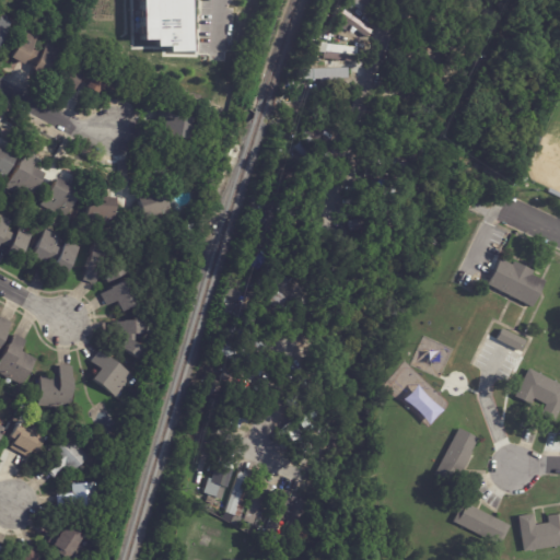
[(137,0),(138,38),(152,38),(152,45),(164,45),(164,51),(187,51),(186,0),(137,0)]
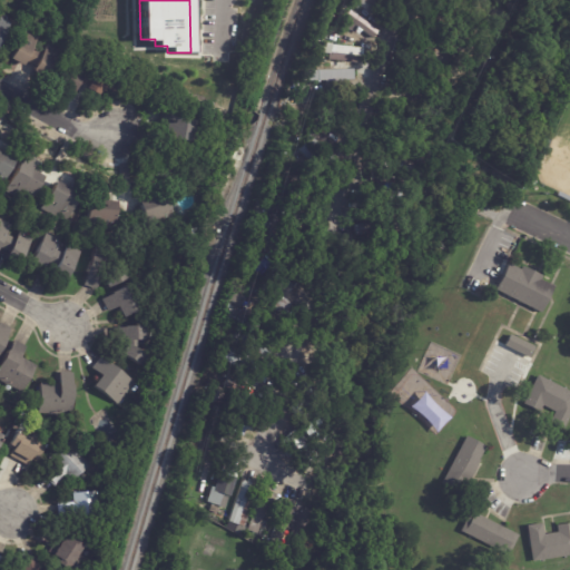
[(381,6),(376,10),(371,7),(366,12),(360,8),(357,10),(349,3),(351,0),(374,0),(381,5),(381,6)]
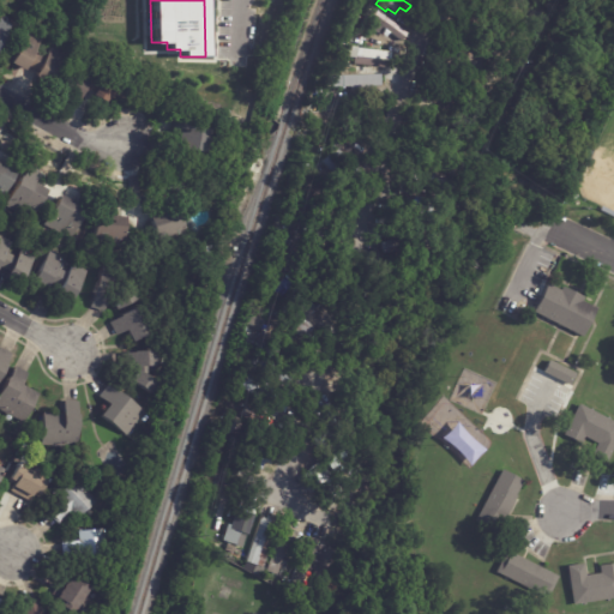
[(405,35),(397,48),(385,40),(386,37),(378,32),(378,34),(362,23),(363,20),(359,17),(367,5),(408,34),(405,35)]
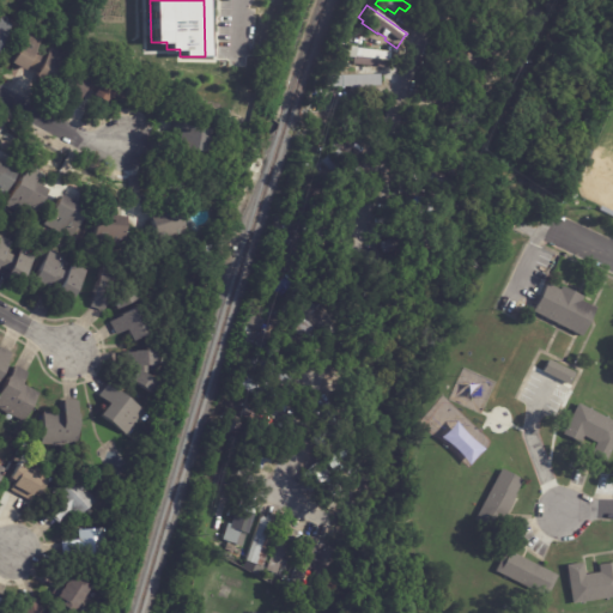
[(0,17),(12,24),(0,48),(0,17)]
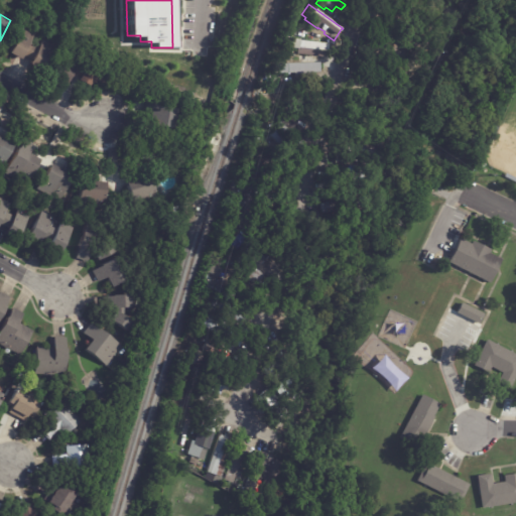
[(23,28),(35,34),(30,43),(39,47),(43,39),(53,44),(40,70),(28,63),(31,58),(24,55),(21,59),(10,53),(23,28)]
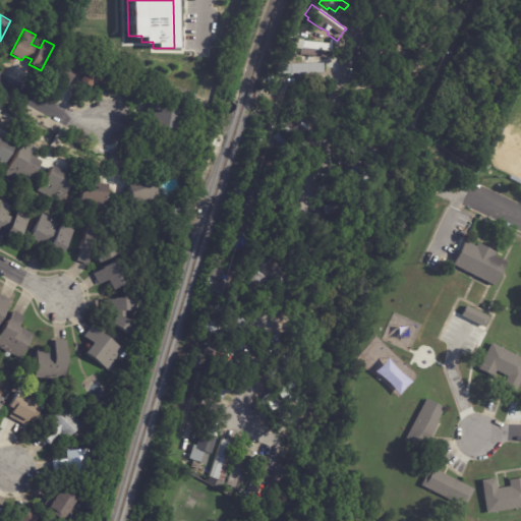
[(325,45),(324,57),(303,54),(304,49),(302,49),(302,50),(291,49),(292,39),(326,43),(325,45)]
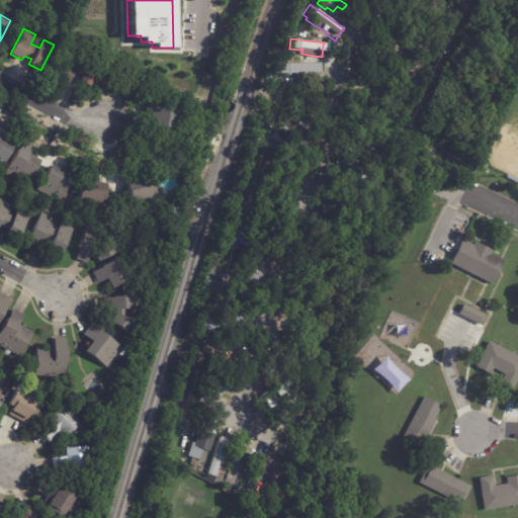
[(80,82),(77,81),(79,78),(72,74),(65,85),(54,78),(69,54),(80,61),(77,65),(84,69),(87,64),(107,77),(102,85),(95,81),(93,85),(90,83),(88,87),(80,82)]
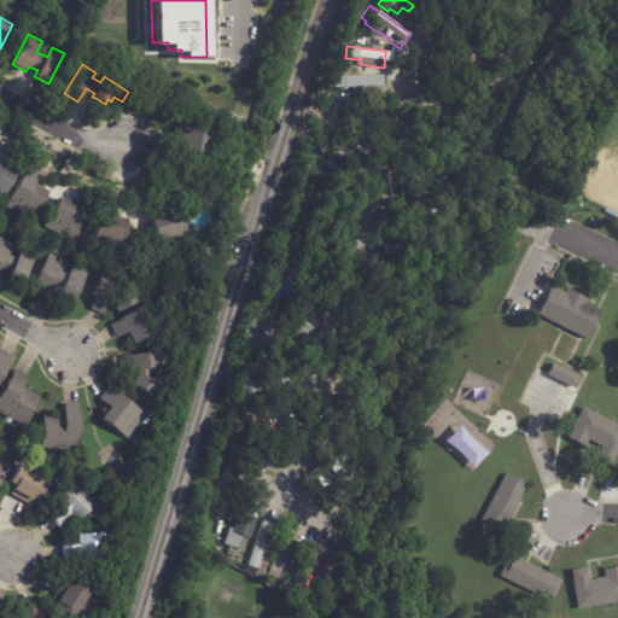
[(383,76),(384,86),(328,88),(328,76),(383,75),(383,76)]
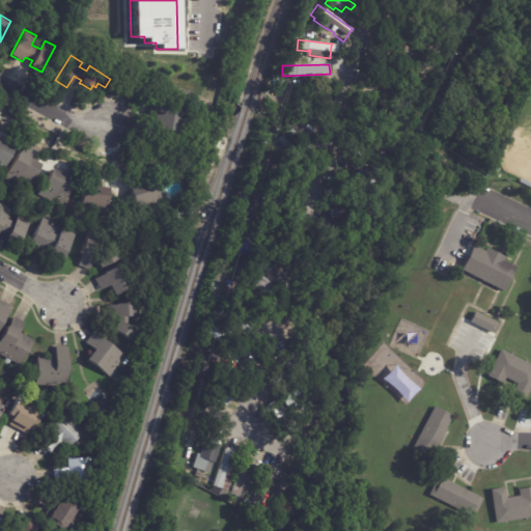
[(147,114),(148,103),(166,106),(165,111),(182,113),(179,133),(155,130),(156,121),(146,120),(147,114)]
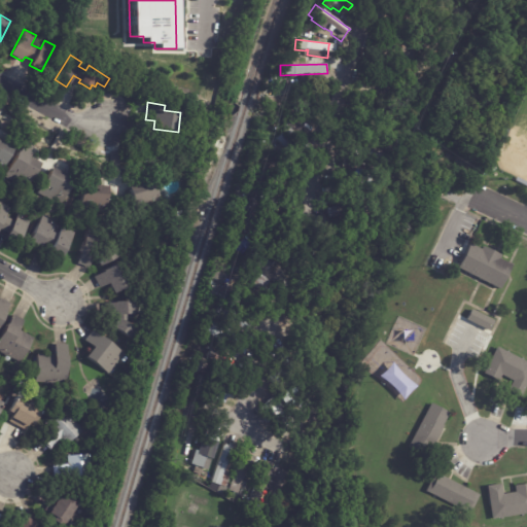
[(315,142),(311,147),(308,145),(306,147),(302,144),(300,147),(276,126),(286,114),(316,141),(315,142)]
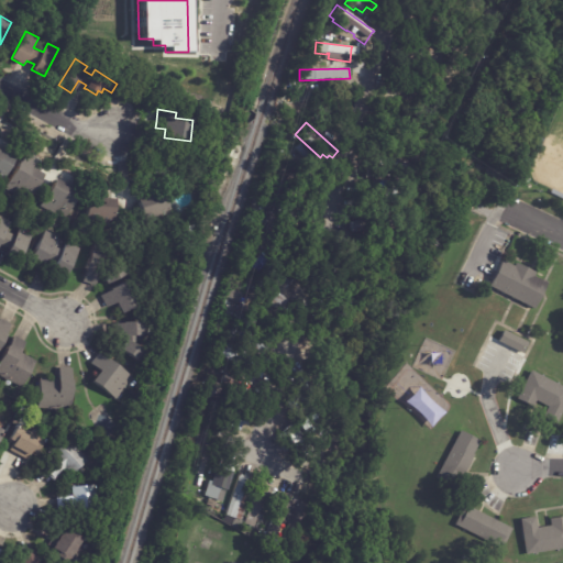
[(539,153),(534,151),(541,135),(545,138),(539,153)]
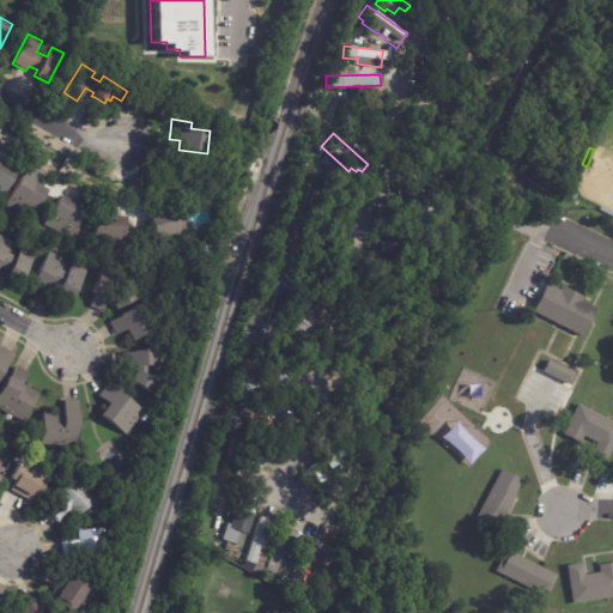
[(0,202),(0,155),(1,152),(22,162),(12,174),(13,174),(0,202)]
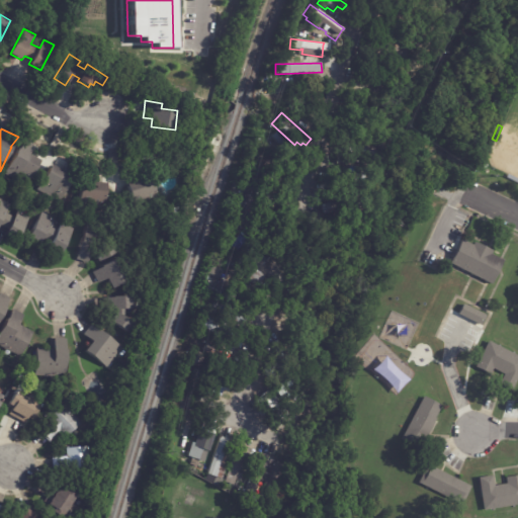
[(33,146),(27,155),(38,162),(25,185),(5,174),(17,150),(18,151),(24,140),(33,146)]
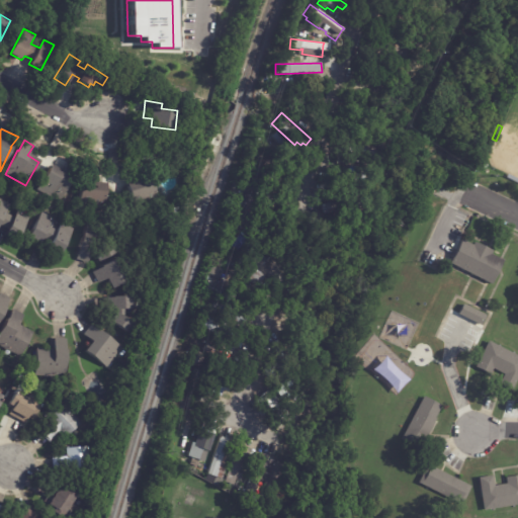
[(65,166),(76,171),(60,202),(36,190),(50,166),(61,172),(64,165),(65,166)]
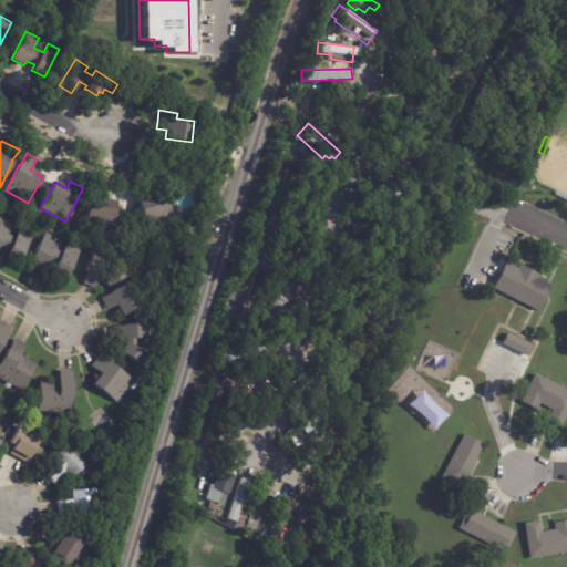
[(102,189),(102,200),(114,202),(112,229),(85,227),(88,187),(102,188),(102,189)]
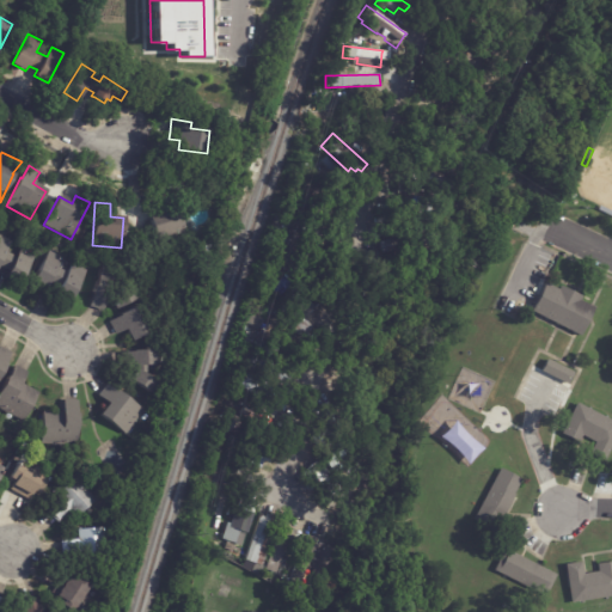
[(611,212),(611,216),(598,210),(600,206),(611,212)]
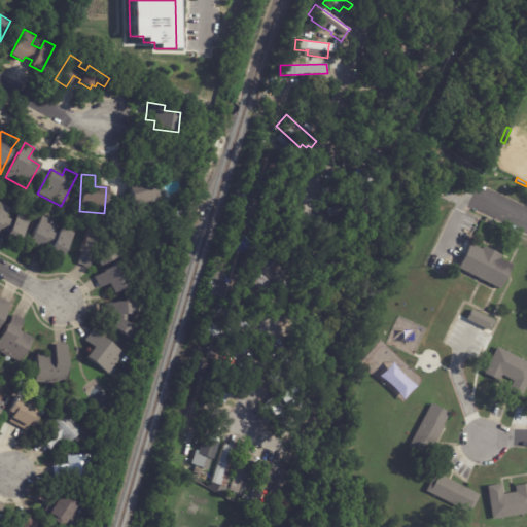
[(127,191),(126,187),(150,181),(156,208),(140,212),(138,203),(130,205),(127,191)]
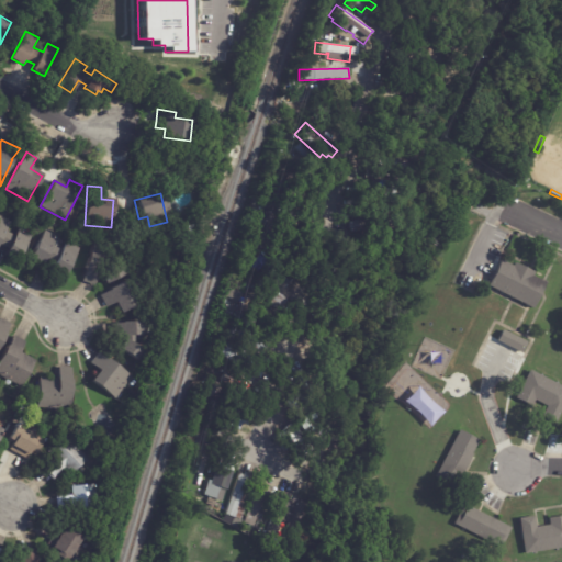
[(4,257),(9,247),(0,243),(0,217),(11,223),(7,231),(18,235),(21,227),(33,234),(19,263),(4,257)]
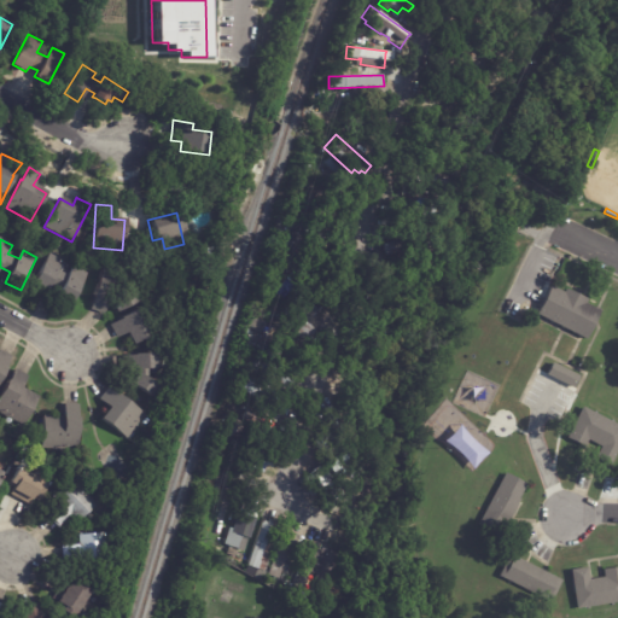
[(70,304),(56,296),(57,292),(48,287),(46,291),(33,283),(50,254),(63,262),(58,270),(69,277),(74,267),(87,274),(70,304)]
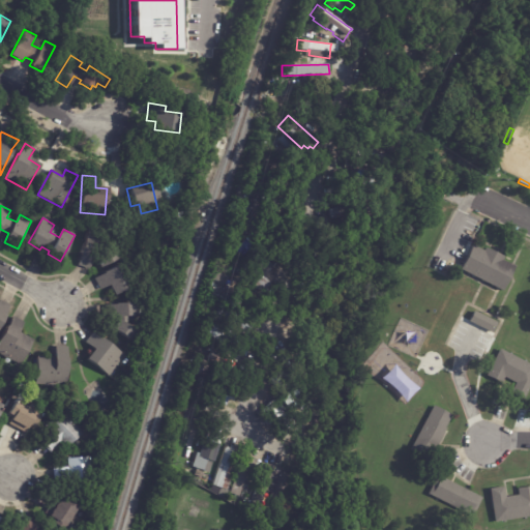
[(276,264),(271,268),(246,239),(253,234),(277,263),(276,264)]
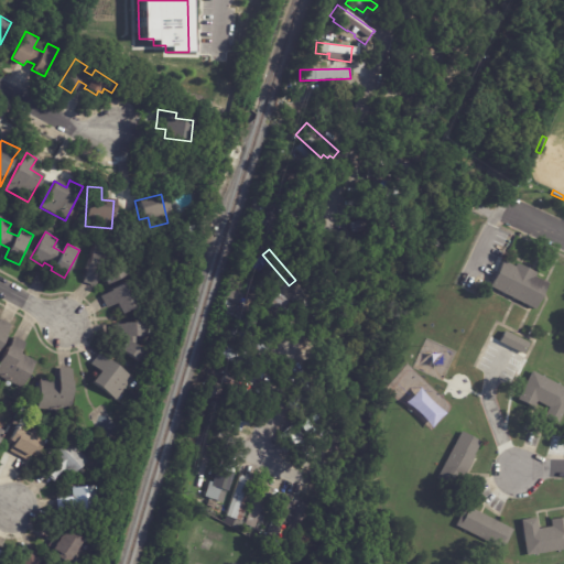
[(95,286),(82,284),(84,272),(83,272),(87,252),(100,256),(95,286)]
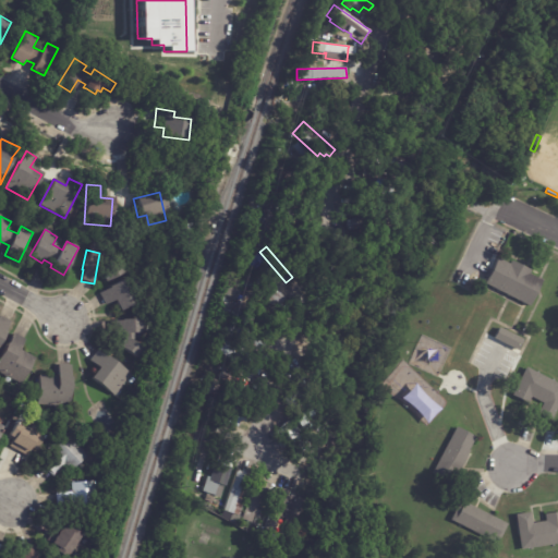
[(497,257),(508,263),(510,258),(530,269),(529,273),(542,279),(529,305),(483,281),(496,256),(497,257)]
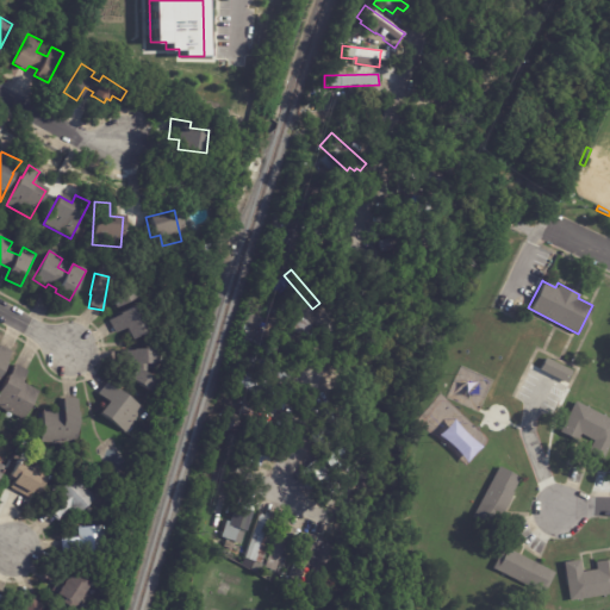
[(134,297),(111,310),(105,298),(129,286),(134,297)]
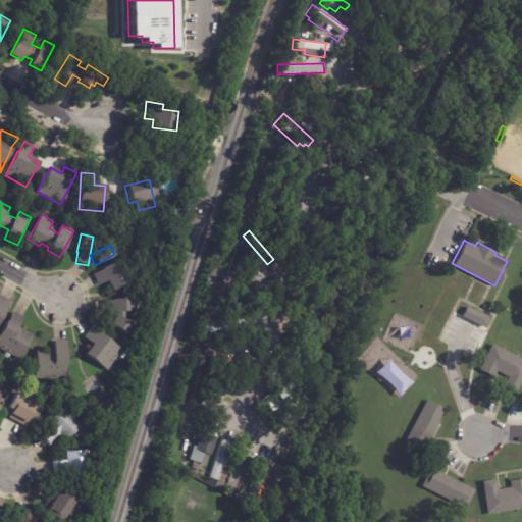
[(267,279),(263,285),(239,265),(244,259),(268,278),(267,279)]
